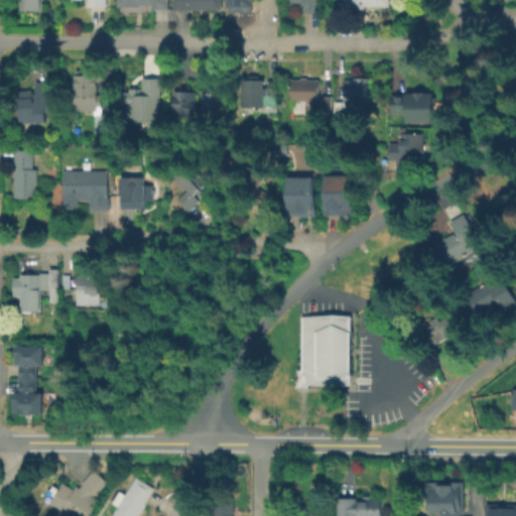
[(39,0),(39,9),(18,9),(18,0),(39,0)]
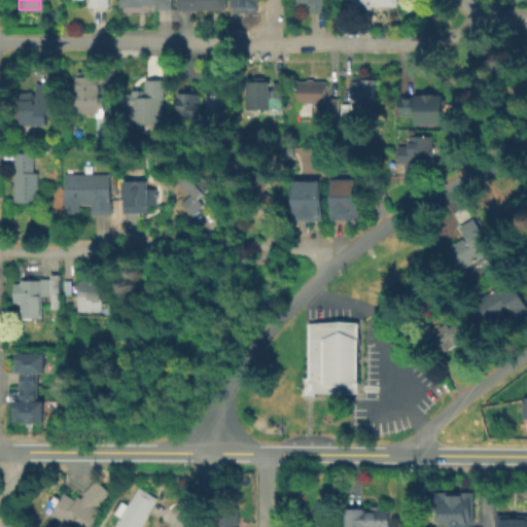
[(171,0),(171,8),(152,8),(152,3),(140,3),(140,6),(118,6),(118,0),(171,0)]
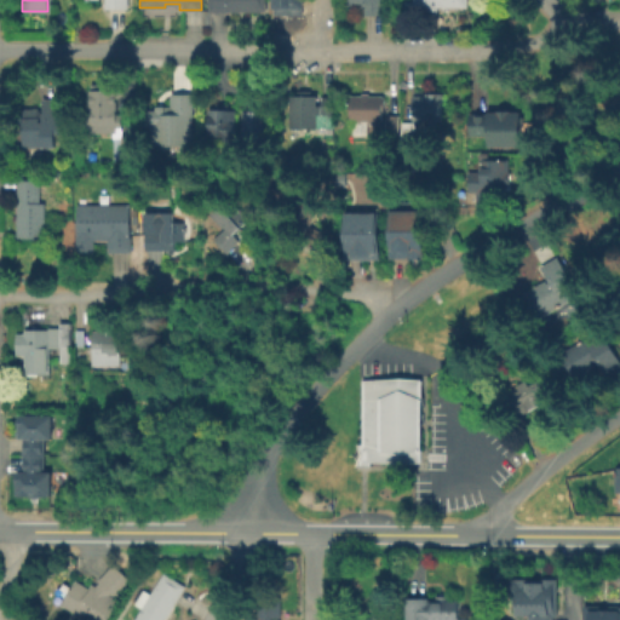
[(257,0),(257,11),(206,11),(206,0),(257,0)]
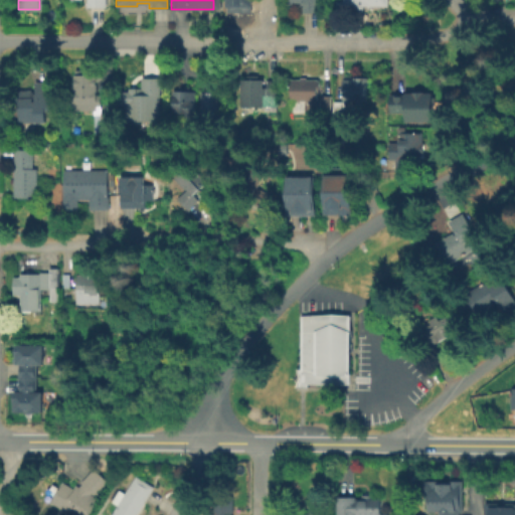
[(254,8),(254,0),(228,0),(228,8),(229,8),(229,13),(253,13),(253,8),(254,8)]
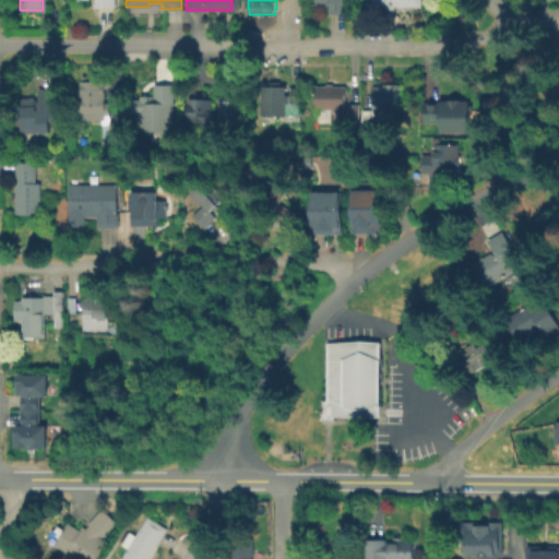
[(344,0),(344,13),(325,13),(325,7),(310,7),(310,0),(344,0)]
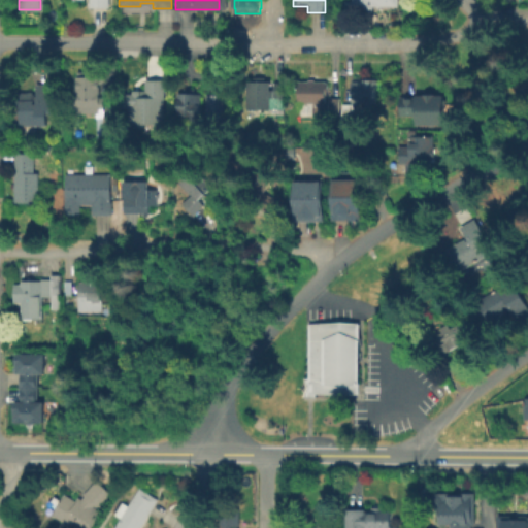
[(344,13),(344,0),(402,0),(402,10),(387,10),(387,13),(344,13)]
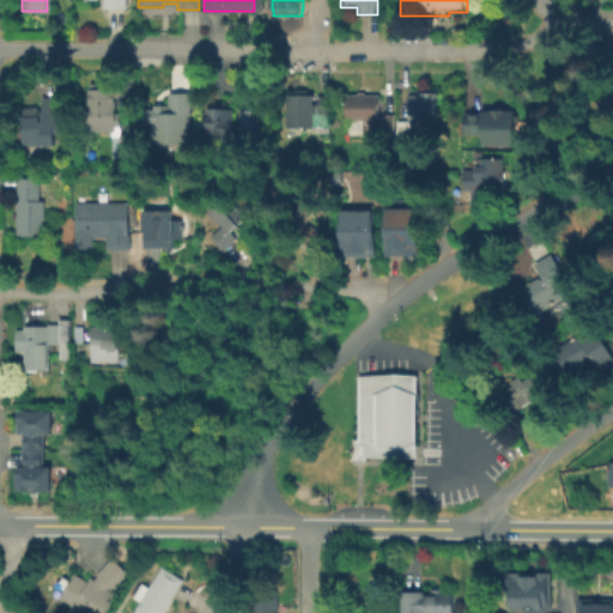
[(134,158),(111,158),(111,131),(86,131),(87,82),(117,83),(116,113),(123,113),(123,132),(135,133),(134,158)]
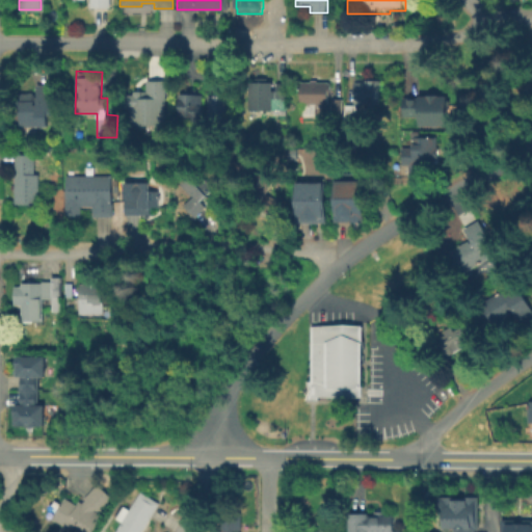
[(287,99),(271,99),(271,109),(248,109),(248,82),(256,82),(256,77),(266,77),(266,81),(272,81),(272,90),(275,90),(275,82),(287,82),(287,99)]
